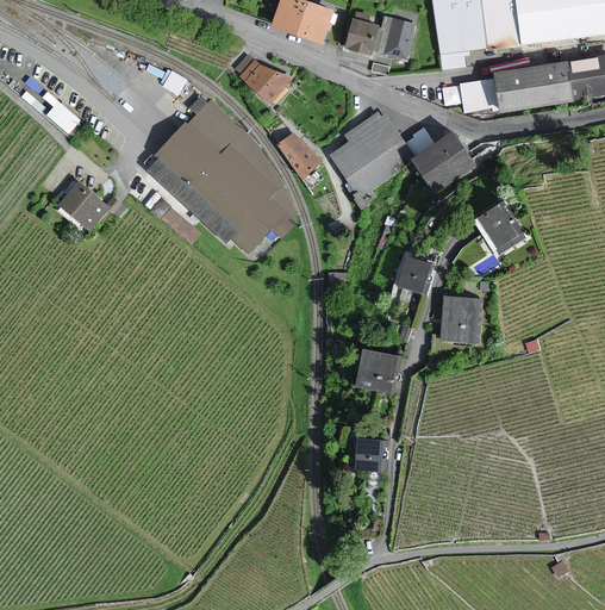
[(295,0),(278,0),(269,26),(275,27),(297,36),(313,41),(318,43),(323,30),(325,31),(328,24),(324,23),(329,12),(295,0)]
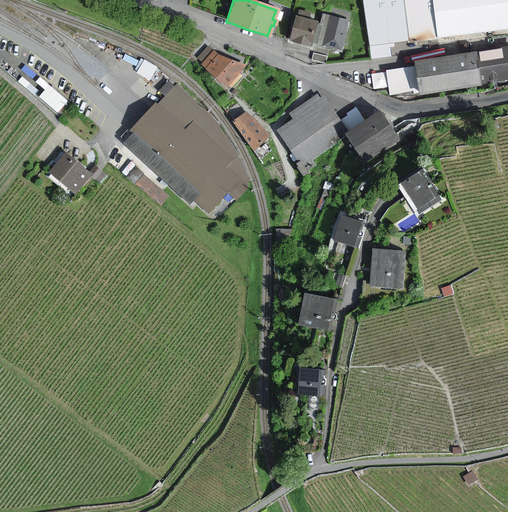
[(507,0),(362,0),(368,45),(507,27),(507,0)]
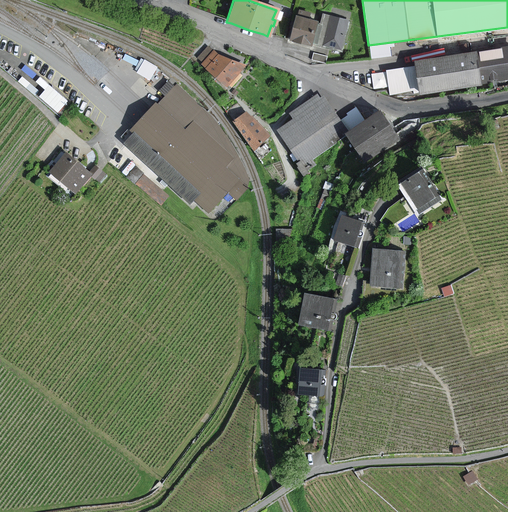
[(326,15),(319,13),(316,25),(313,24),(314,21),(293,16),(287,38),(287,40),(307,45),(308,43),(310,44),(318,46),(337,51),(345,20),(326,15)]
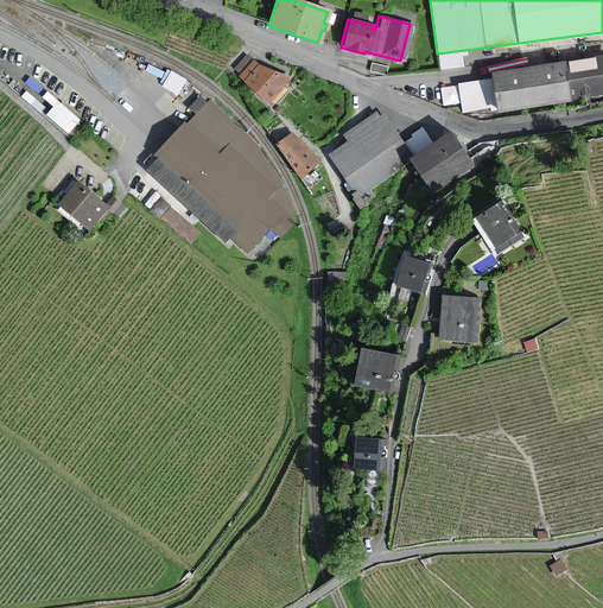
[(602,55),(495,71),(500,107),(556,99),(602,90),(602,55)]
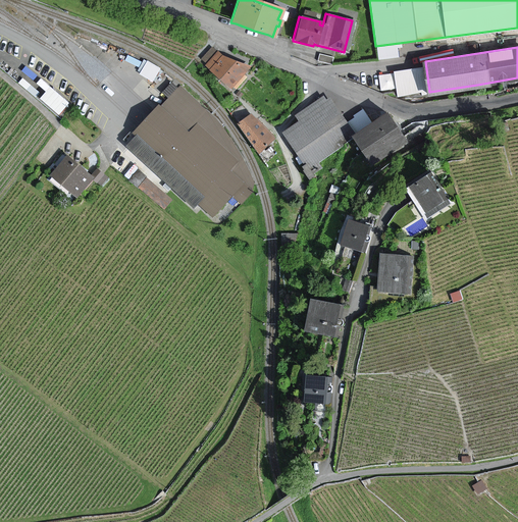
[(219,54),(215,50),(214,52),(209,48),(200,58),(205,63),(204,64),(229,87),(230,86),(234,88),(244,76),(241,74),(249,65),(219,54)]
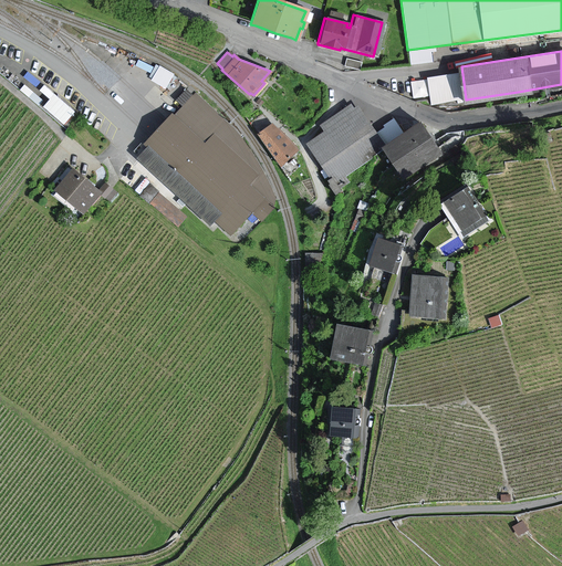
[(343,59),(342,65),(356,70),(358,62),(343,59)]
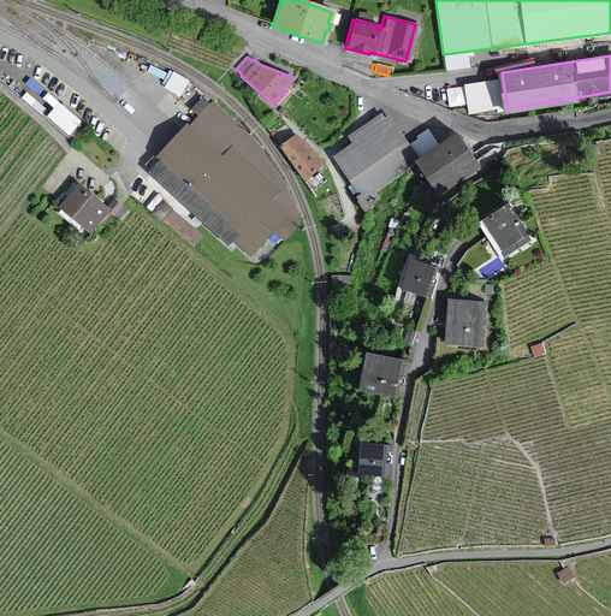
[(67,131),(78,117),(54,100),(45,116),(67,131)]
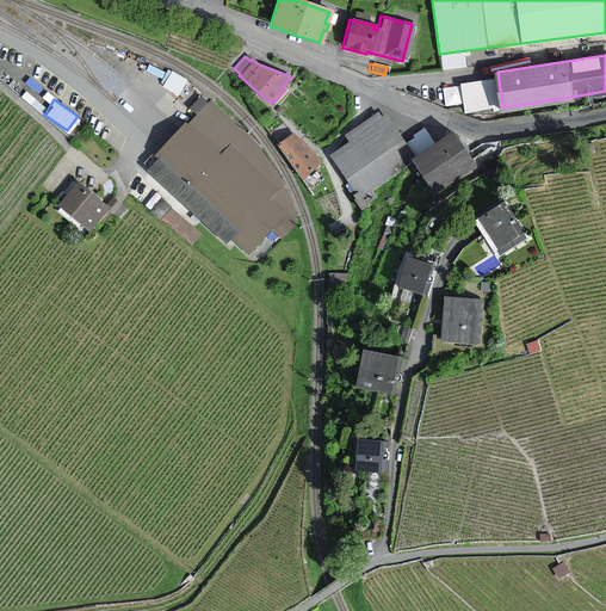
[(353,187),(356,186),(362,195),(369,190),(365,185),(407,155),(395,139),(377,112),(346,135),(351,143),(332,158),(348,180),(353,187)]
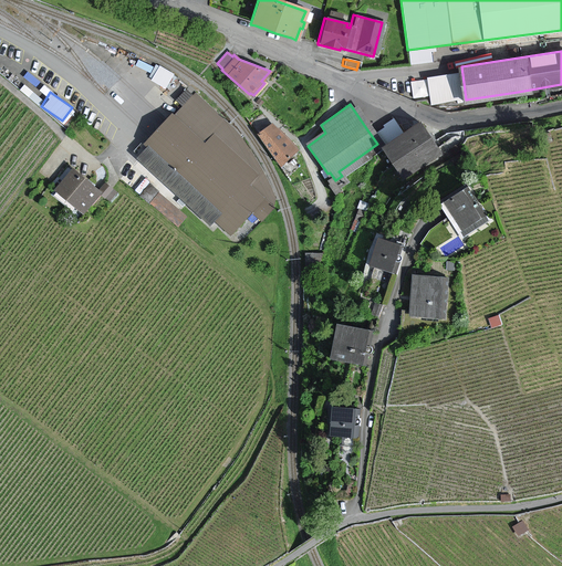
[(148,144),(138,155),(207,219),(211,215),(227,229),(248,208),(259,218),(270,207),(245,182),(255,173),(215,135),(206,145),(173,114),(164,123),(149,138),(146,142),(148,144)]
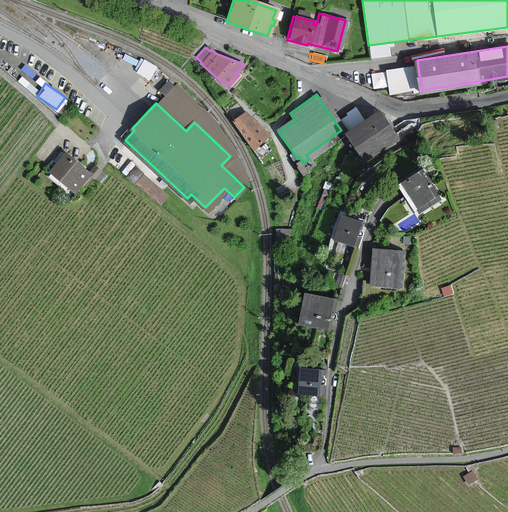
[(233,122),(253,147),(265,137),(244,112),(233,122)]
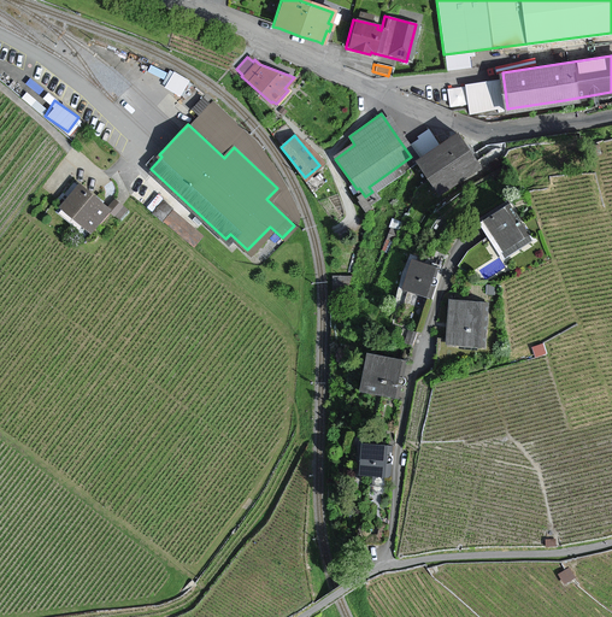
[(474,166),(453,137),(417,162),(436,192),(474,166)]
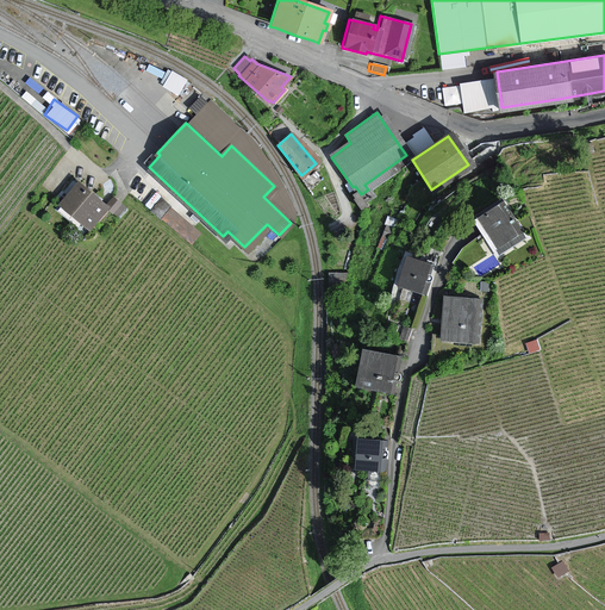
[(70,212),(87,228),(107,206),(114,213),(120,207),(111,199),(105,205),(78,180),(74,185),(70,181),(62,191),(66,195),(58,204),(61,206),(56,210),(66,218),(70,212)]
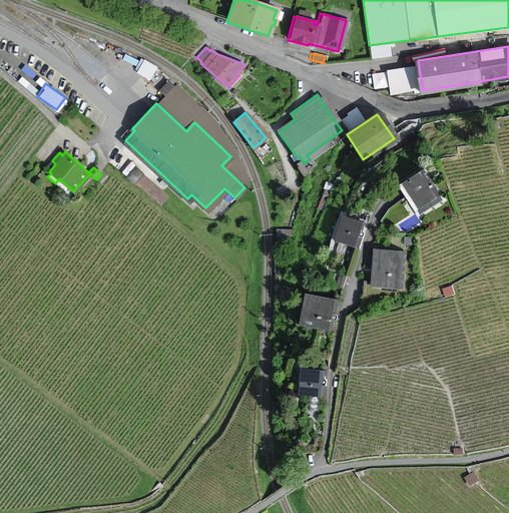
[(132,165),(124,175),(134,182),(141,172),(132,165)]
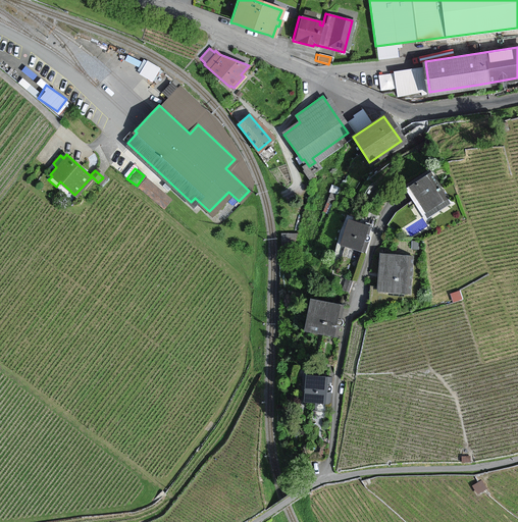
[(438,200),(423,178),(407,190),(422,211),(438,200)]
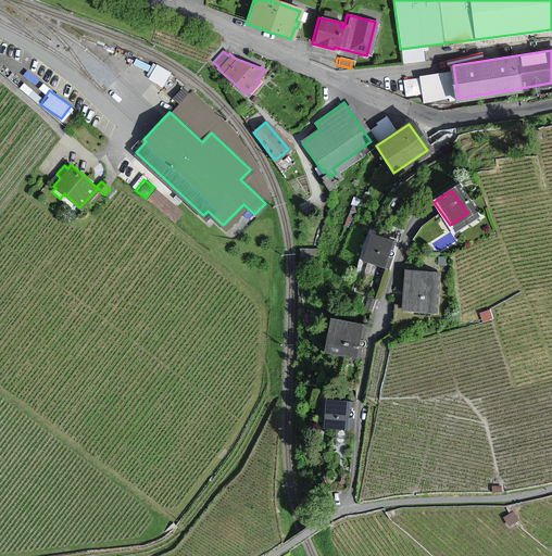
[(385,266),(392,241),(371,234),(362,258),(385,266)]
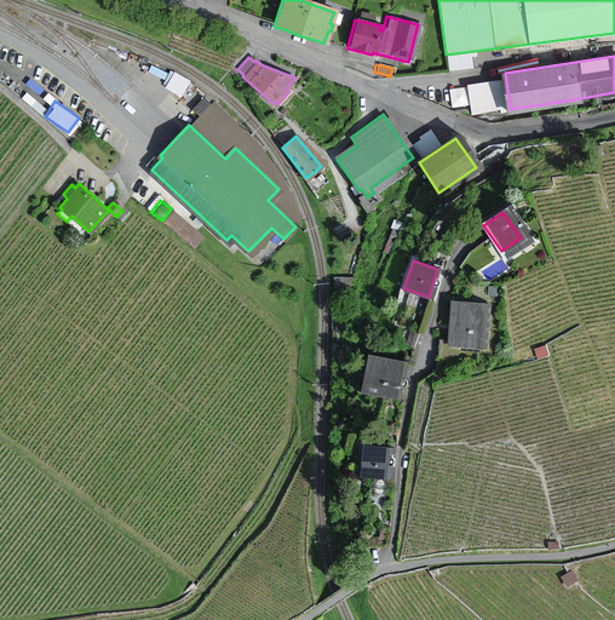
[(482,348),(484,303),(450,300),(447,345),(482,348)]
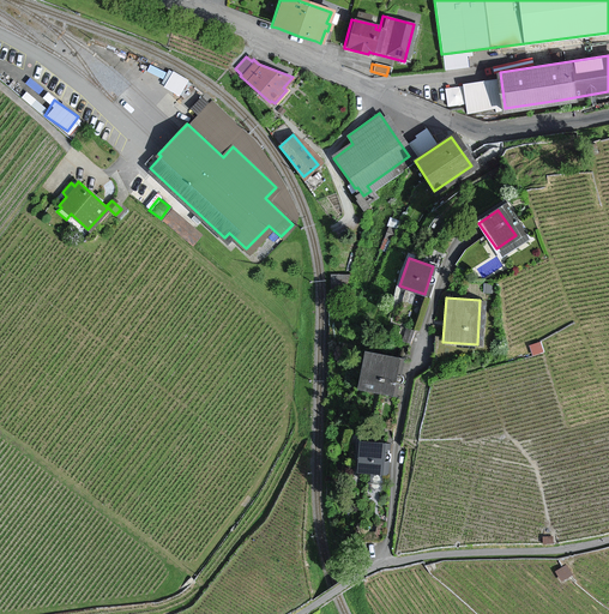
[(537,342),(525,344),(529,356),(540,353),(537,342)]
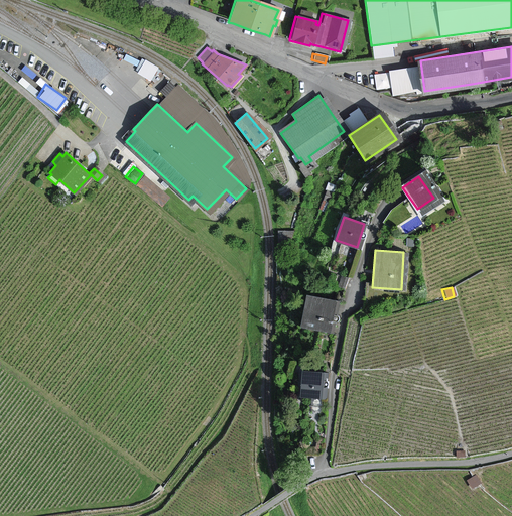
[(330,332),(336,300),(307,294),(301,326),(330,332)]
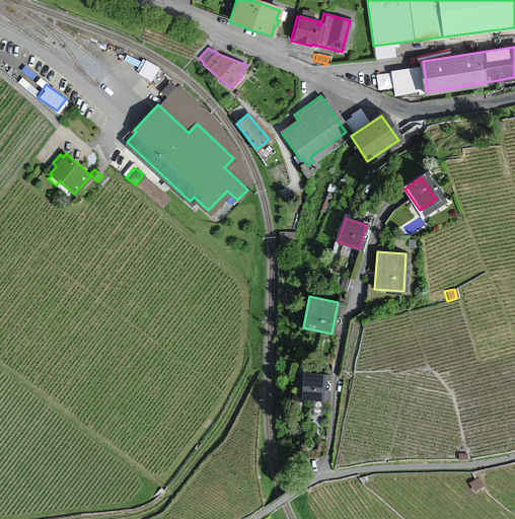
[(323,400),(325,375),(303,373),(301,398),(323,400)]
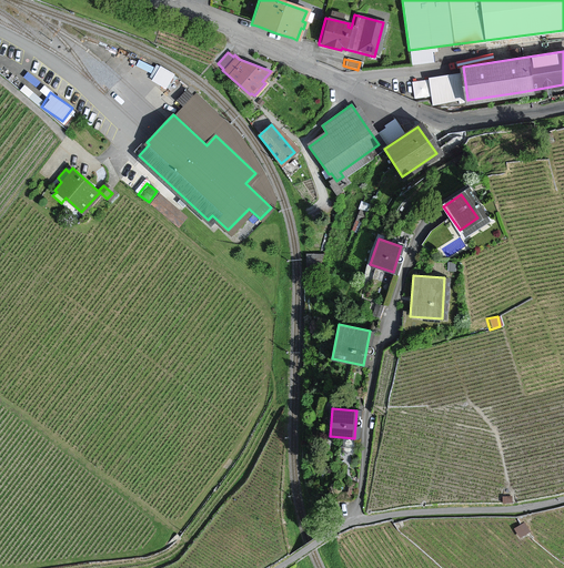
[(525,530),(521,523),(513,528),(517,536),(525,530)]
